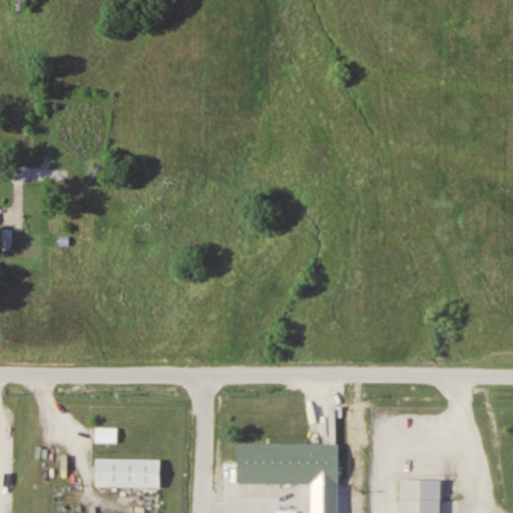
[(95,442),(117,442),(117,427),(95,427),(95,442)]
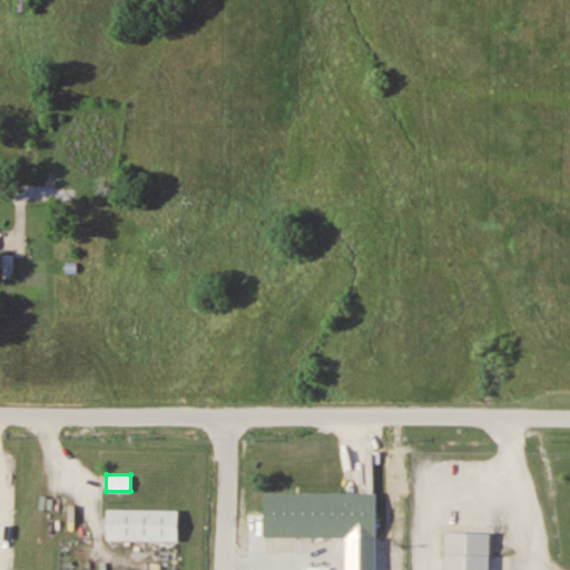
[(265,489),(265,536),(374,537),(374,491),(265,489)]
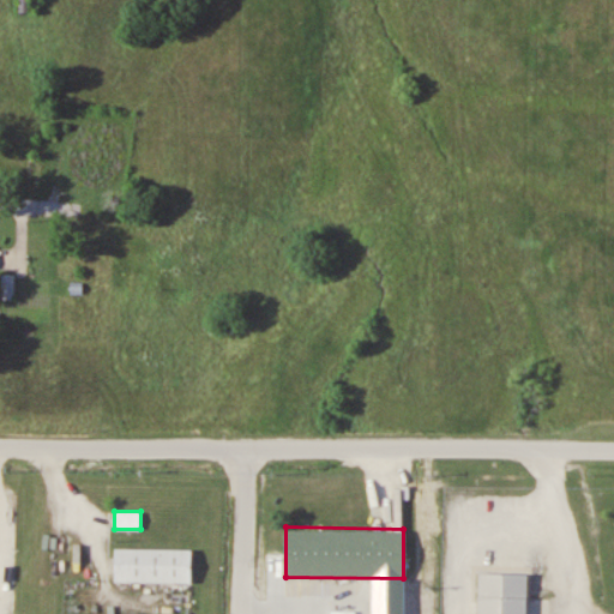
[(115,581),(115,548),(192,548),(192,581),(115,581)]
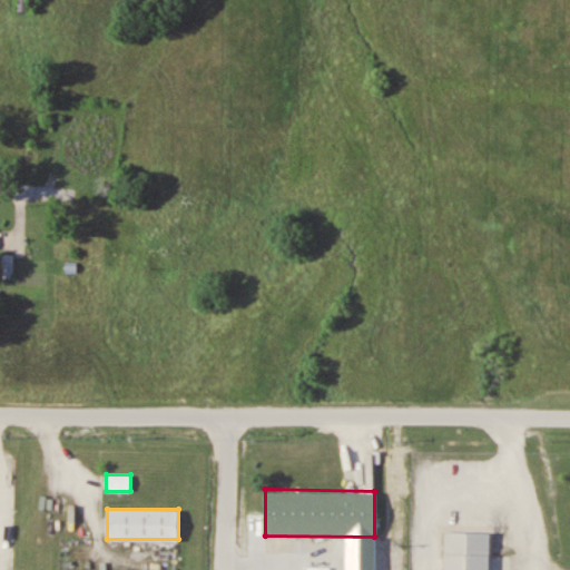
[(445,569),(446,531),(491,532),(490,569),(445,569)]
